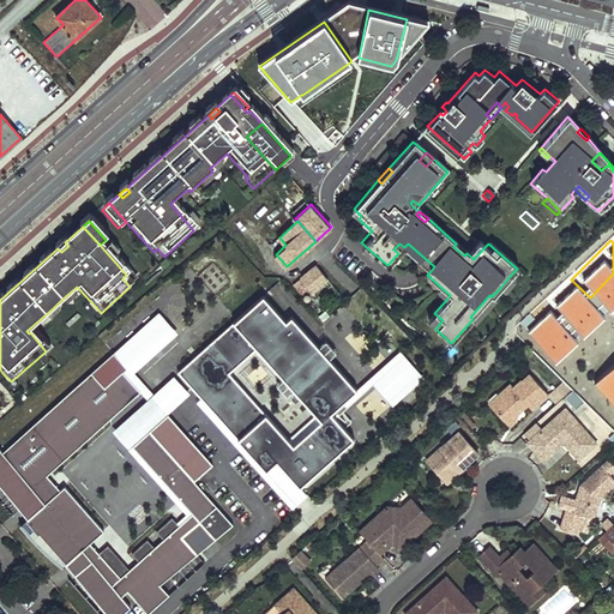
[(58,248),(61,252),(68,246),(65,242),(58,248)]
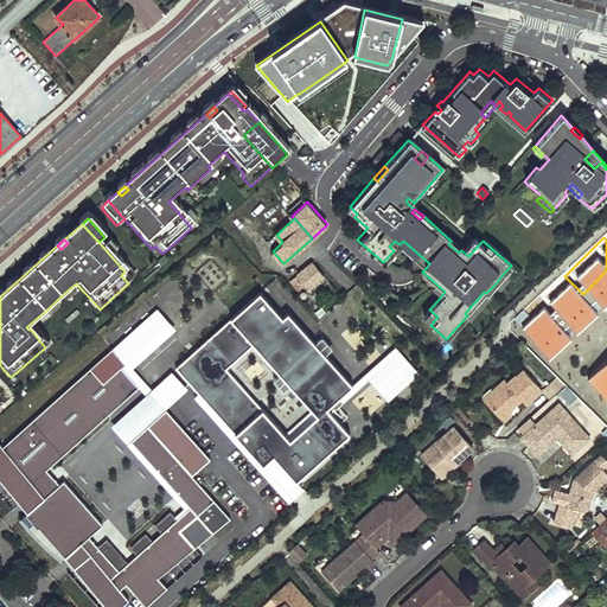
[(368,249),(357,240),(353,244),(364,254),(368,249)]
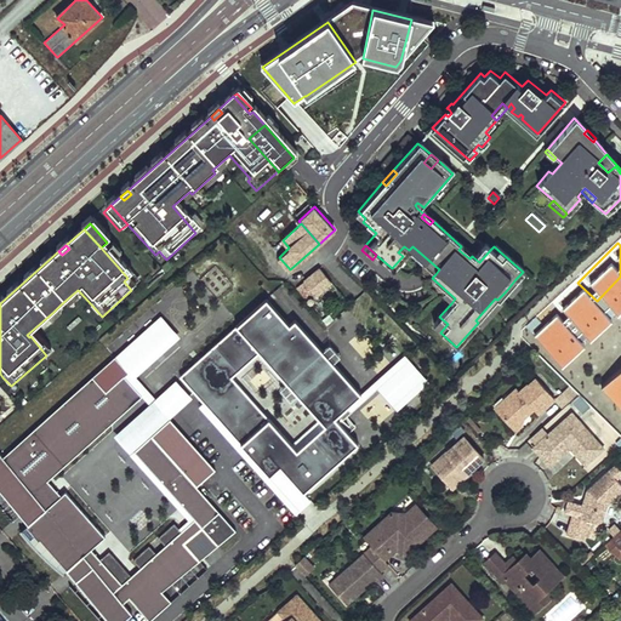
[(479,262),(490,250),(484,245),(473,257),(479,262)]
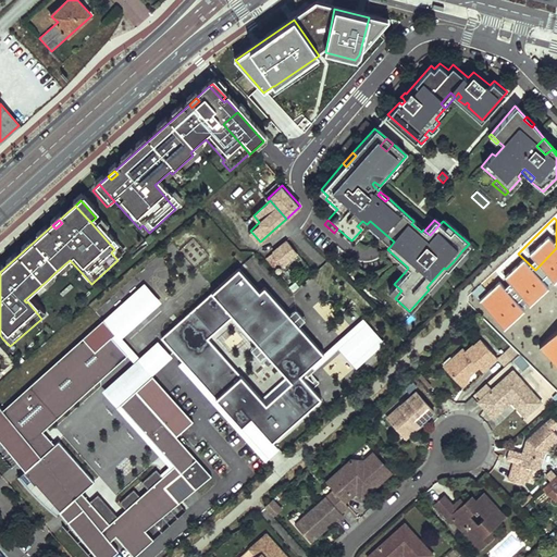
[(357,226),(361,230),(367,224),(362,221),(357,226)]
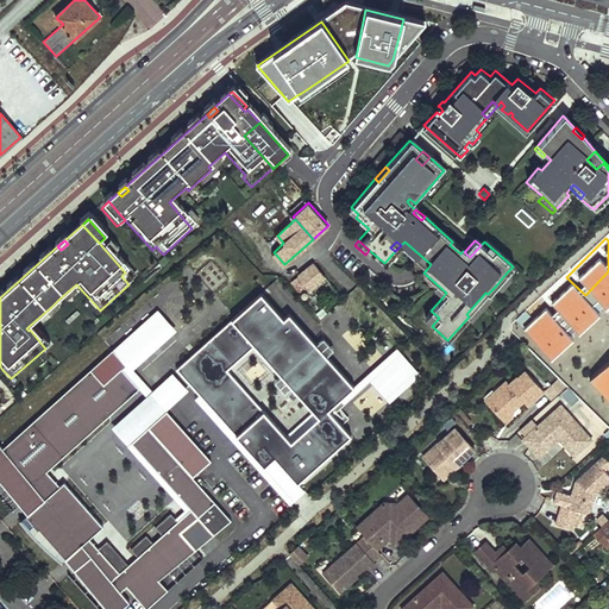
[(405,242),(401,245),(427,269),(431,264),(405,242)]
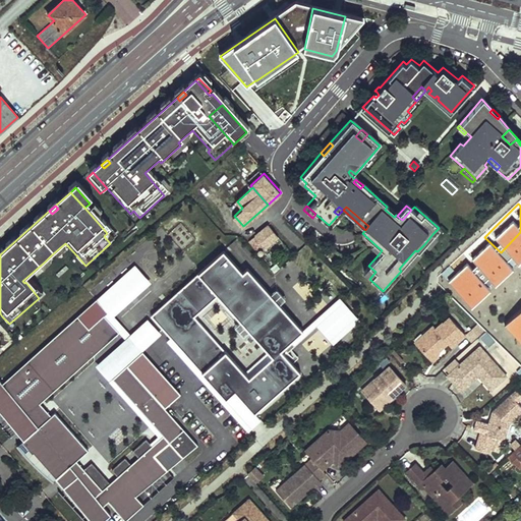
[(394,217),(396,215),(387,207),(385,210),(394,217)]
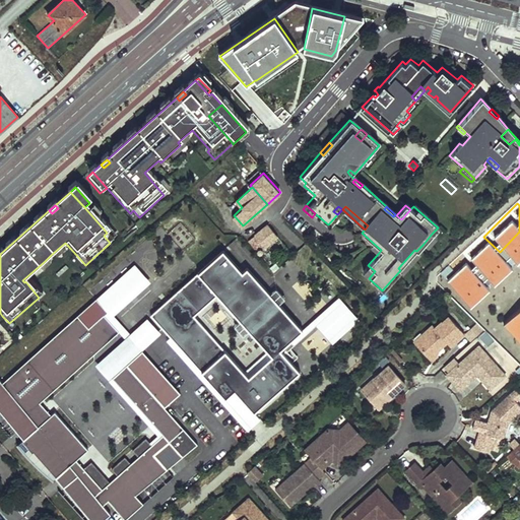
[(133,210),(130,213),(136,220),(139,217),(133,210)]
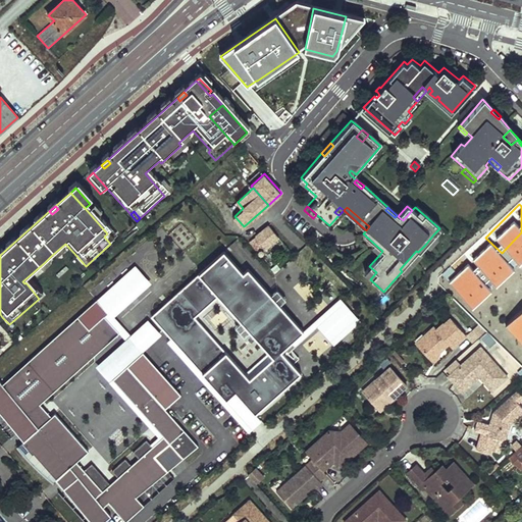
[(269,225),(257,235),(267,247),(278,237),(269,225)]
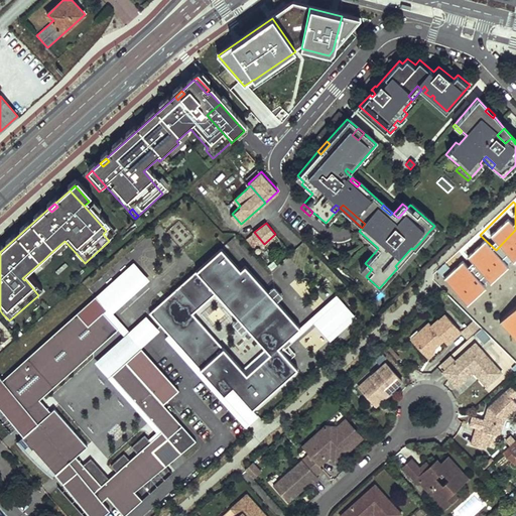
[(103,234),(109,241),(113,238),(106,231),(103,234)]
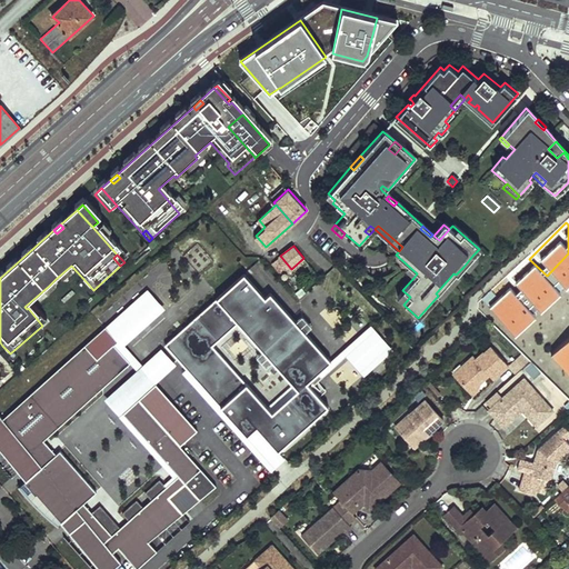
[(472,256),(463,267),(467,270),(477,259),(472,256)]
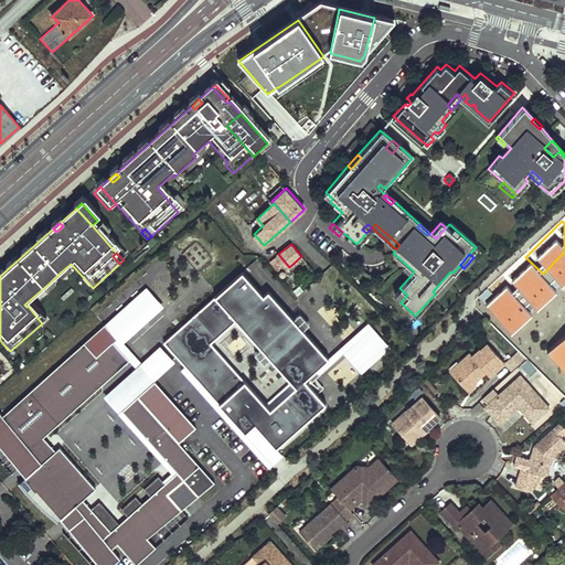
[(269,262),(278,272),(283,267),(275,257),(270,260),(269,262)]
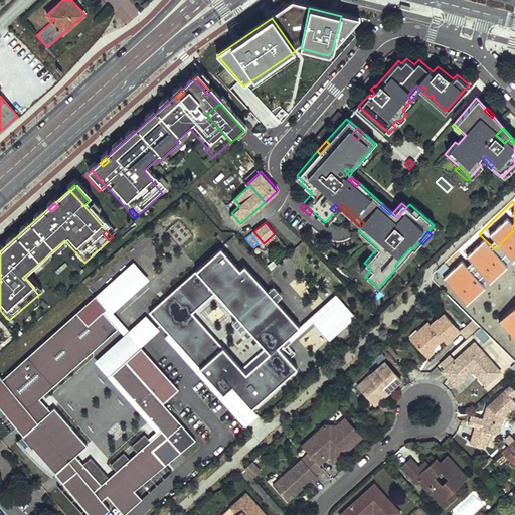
[(377,247),(368,239),(365,243),(374,251),(377,247)]
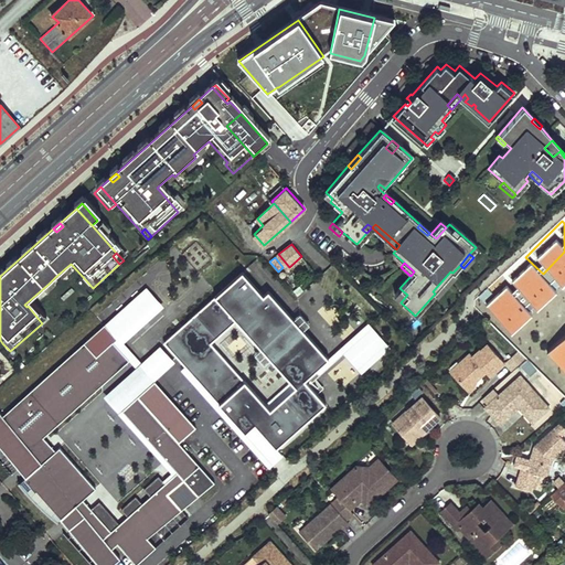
[(64,269),(55,277),(61,283),(70,275),(64,269)]
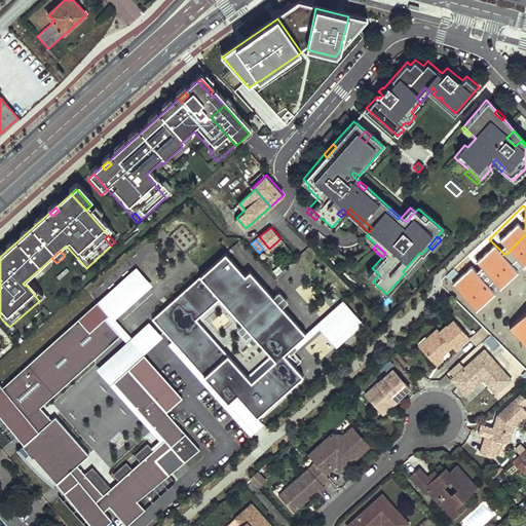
[(513,258),(524,269),(525,266),(525,259),(519,252),(513,258)]
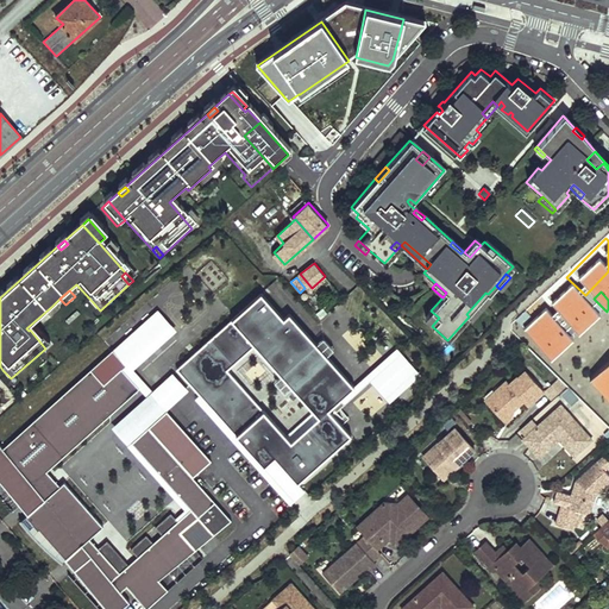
[(466,314),(469,316),(471,319),(490,296),(488,294),(485,293),(466,314)]
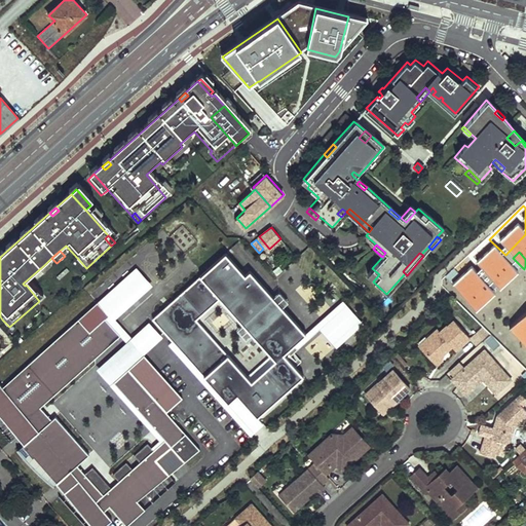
[(86,268),(79,260),(74,265),(81,273),(86,268)]
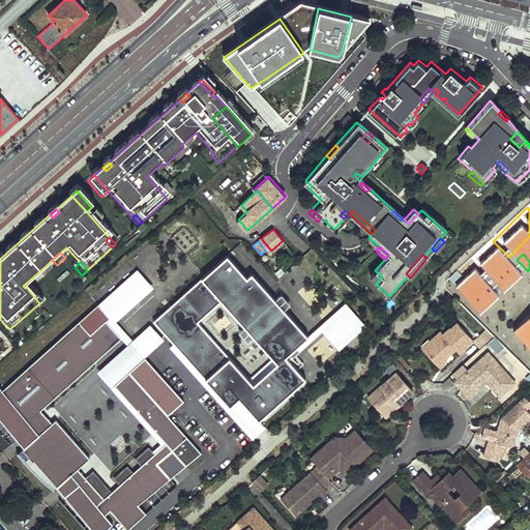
[(46,266),(30,280),(35,284),(50,271),(46,266)]
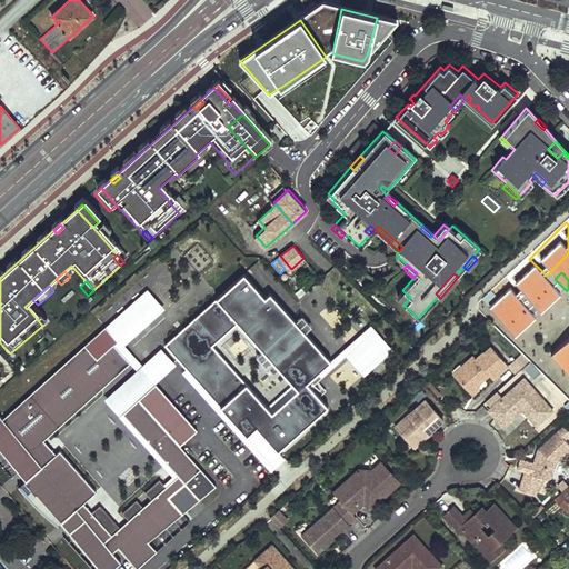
[(410,297),(402,290),(396,298),(403,305),(410,297)]
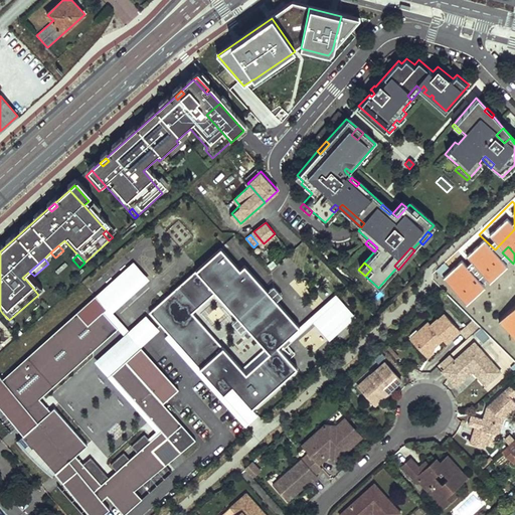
[(111,269),(89,289),(94,295),(117,275),(111,269)]
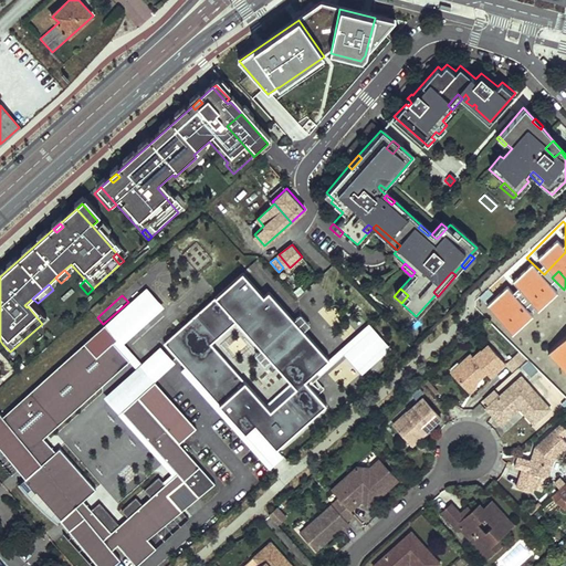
[(294,321),(304,328),(308,323),(299,315),(294,321)]
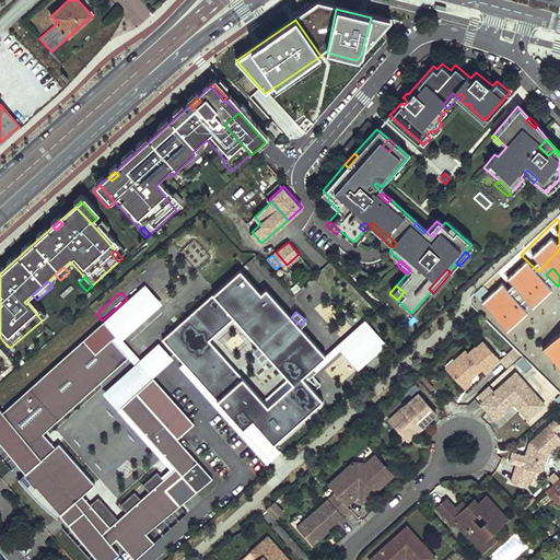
[(364,319),(335,346),(358,371),(387,345),(364,319)]
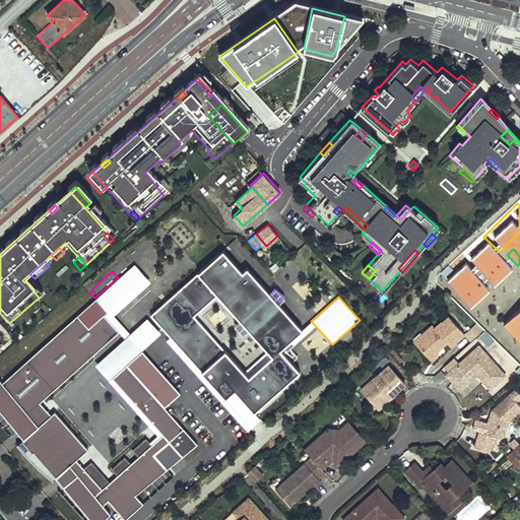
[(0,409),(17,431),(22,427),(38,413),(45,407),(41,402),(39,400),(51,389),(46,382),(47,381),(55,390),(70,376),(68,373),(77,366),(79,368),(95,353),(93,351),(102,343),(104,345),(120,331),(108,318),(112,315),(101,303),(81,318),(83,320),(73,329),(71,326),(55,339),(57,342),(48,349),(46,347),(29,361),(36,368),(34,370),(29,364),(8,382),(12,386),(9,389),(3,382),(0,378),(0,409)]
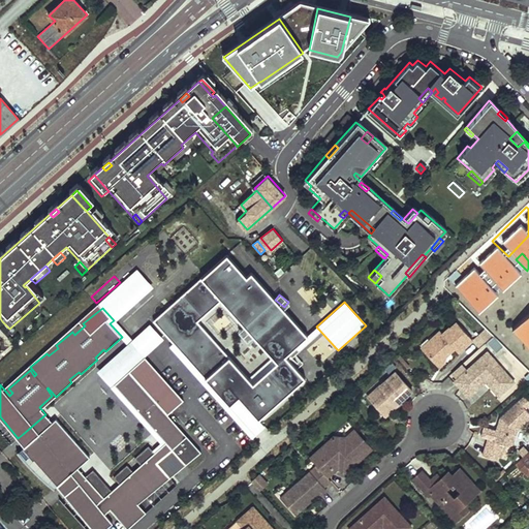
[(8,328),(2,321),(0,322),(0,324),(5,331),(8,328)]
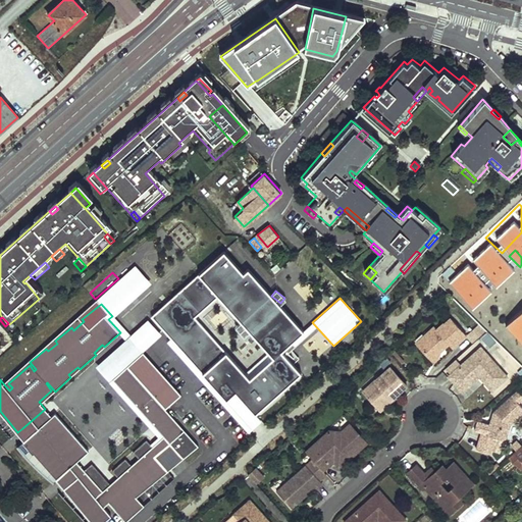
[(452,347),(466,334),(450,317),(444,323),(444,322),(436,328),(433,326),(426,332),(421,349),(425,354),(436,358),(439,349),(448,343),(452,347)]
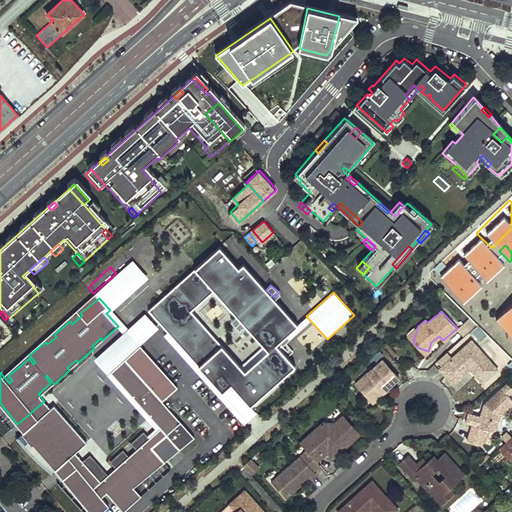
[(80,313),(70,321),(72,324),(82,315),(80,313)]
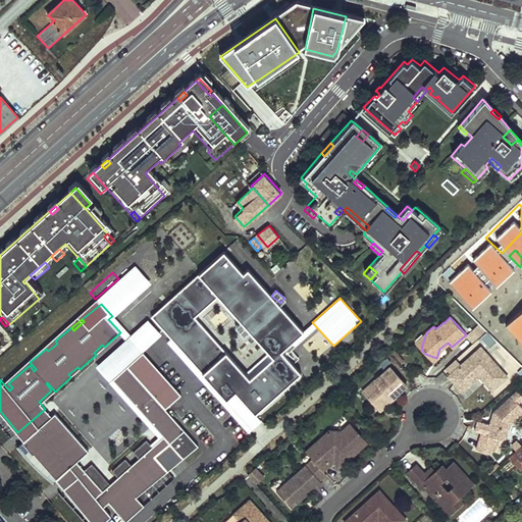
[(477,323),(472,330),(481,336),(485,329),(477,323)]
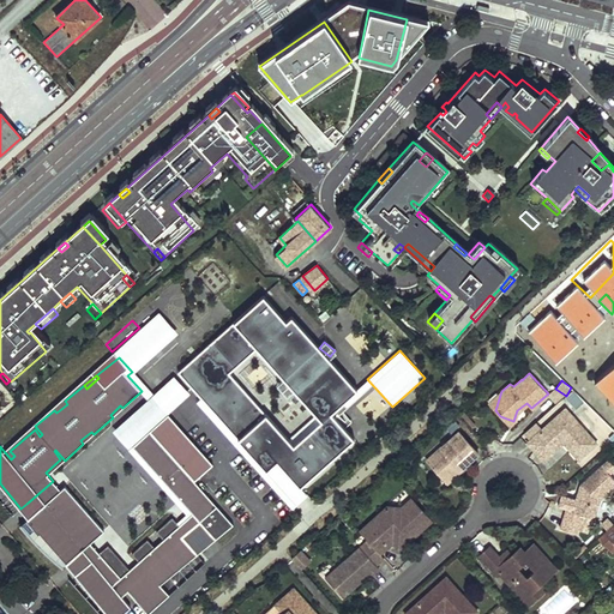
[(155,469),(133,446),(150,431),(174,410),(158,391),(113,431),(151,473),(155,469)]
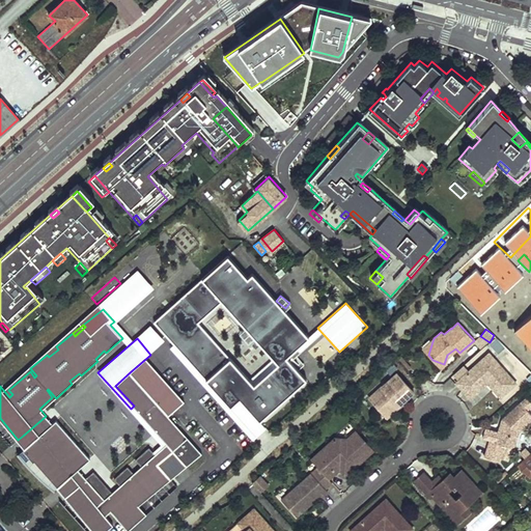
[(434,338),(422,348),(428,355),(434,338)]
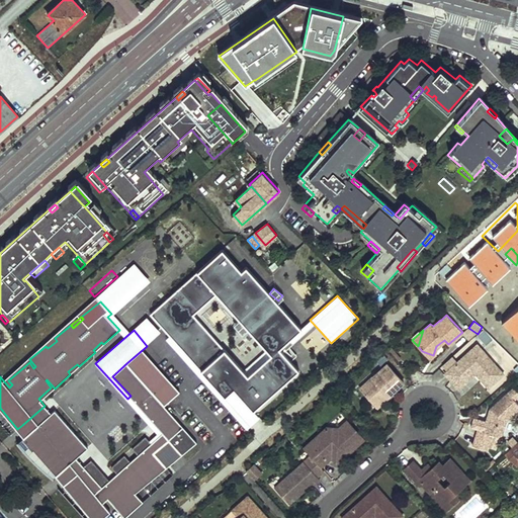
[(486,330),(478,334),(484,344),(492,340),(486,330)]
